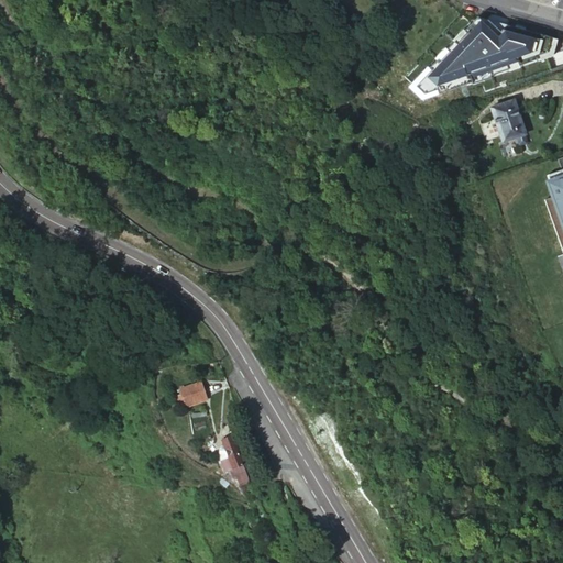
[(562,37),(478,13),(409,80),(424,96),(462,84),(471,92),(562,66),(562,37)]
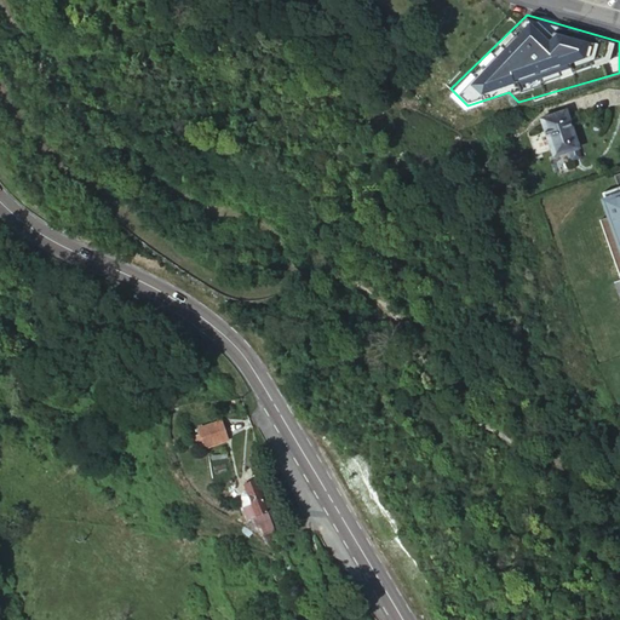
[(555,112),(538,118),(551,155),(561,151),(575,145),(566,115),(557,118),(555,112)]
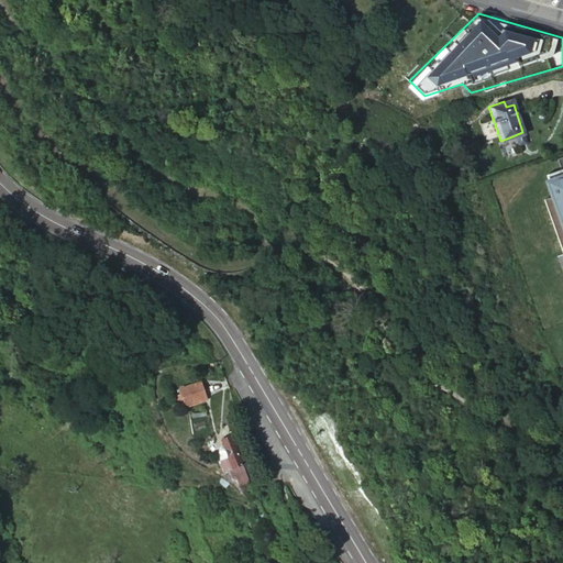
[(527,145),(522,132),(509,138),(514,150),(527,145)]
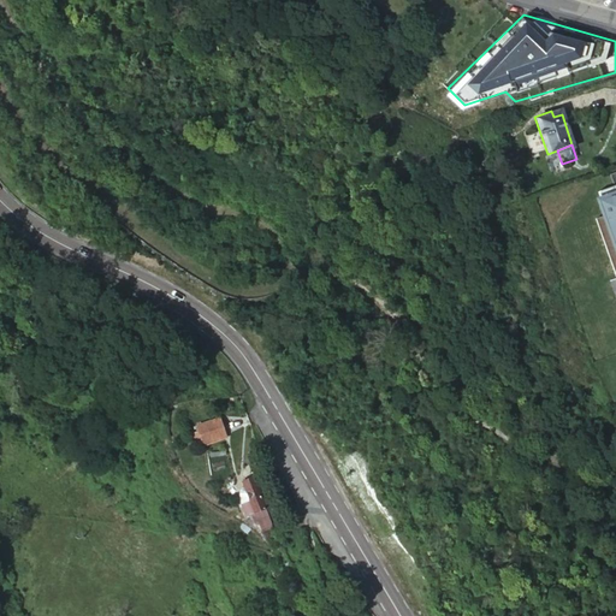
[(615,185),(615,187),(609,189),(593,194),(615,264),(615,185)]
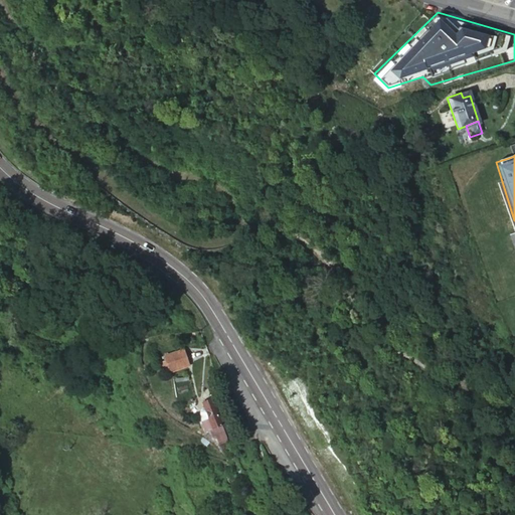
[(13,297),(11,296),(10,296),(8,296),(6,297),(4,299),(4,301),(4,302),(4,303),(4,304),(5,306),(6,307),(7,308),(8,308),(9,309),(10,309),(12,308),(14,307),(16,305),(16,303),(16,302),(16,300),(14,298),(13,297)]
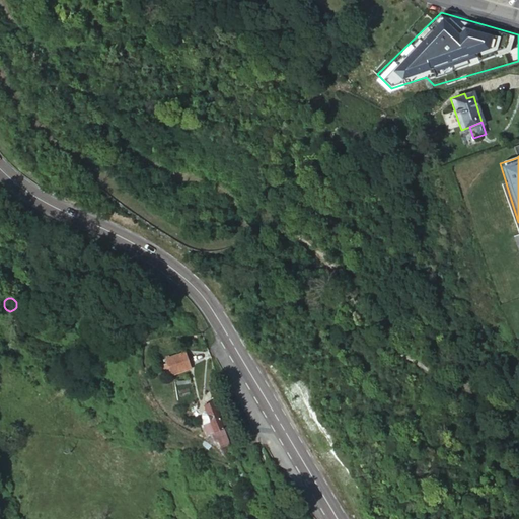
[(173,359),(175,364),(178,372),(191,367),(186,355),(173,359)]
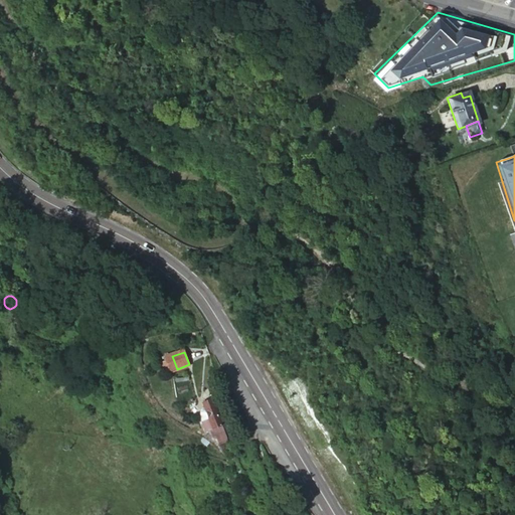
[(203,422),(207,431),(212,428),(222,424),(212,398),(202,402),(209,420),(203,422)]
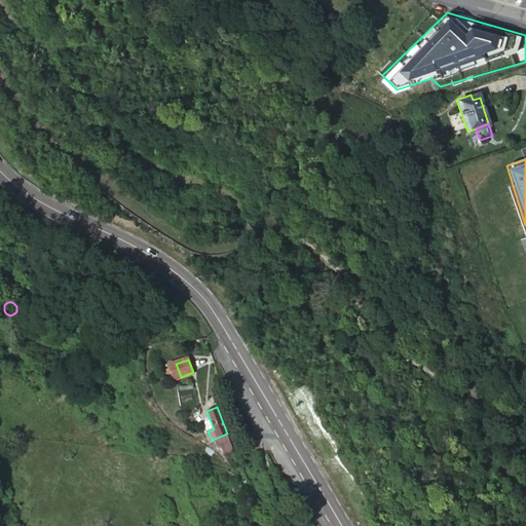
[(229,451),(233,449),(230,442),(227,434),(217,438),(222,450),(226,443),(229,451)]
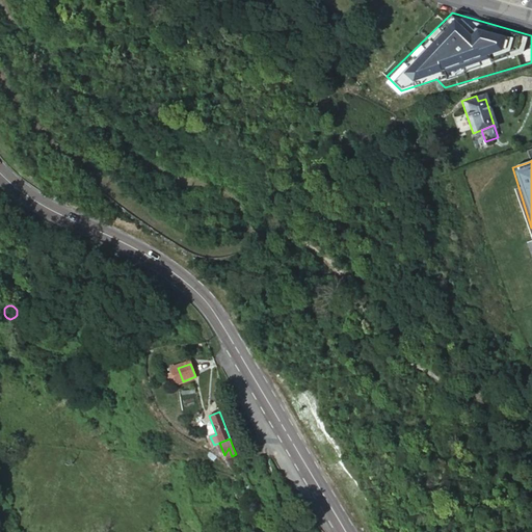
[(237,457),(234,459),(232,460),(236,469),(241,467),(237,457)]
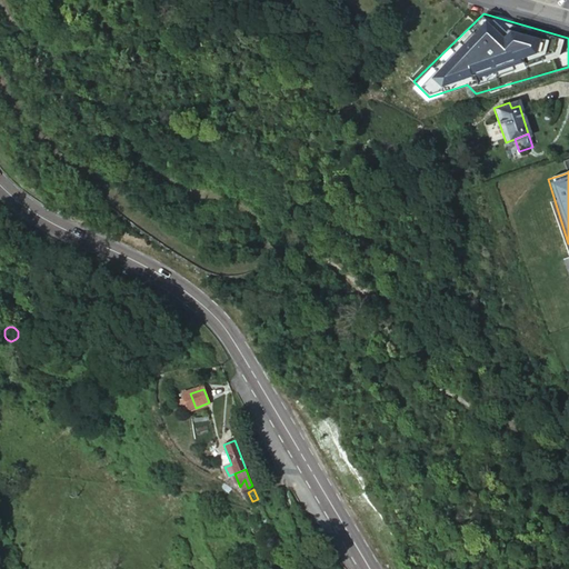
[(255,511),(248,515),(261,547),(268,543),(255,511)]
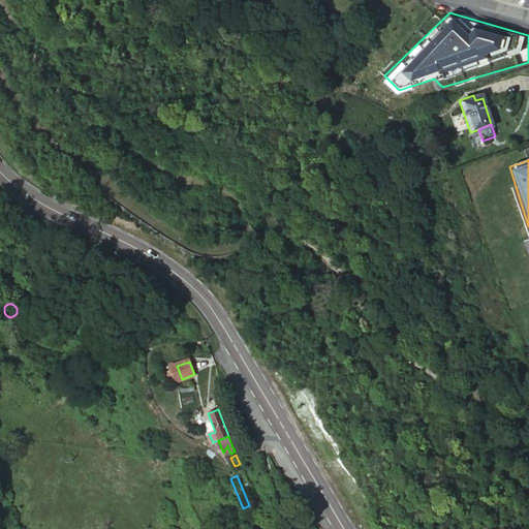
[(162,493),(158,496),(161,503),(166,501),(162,493)]
